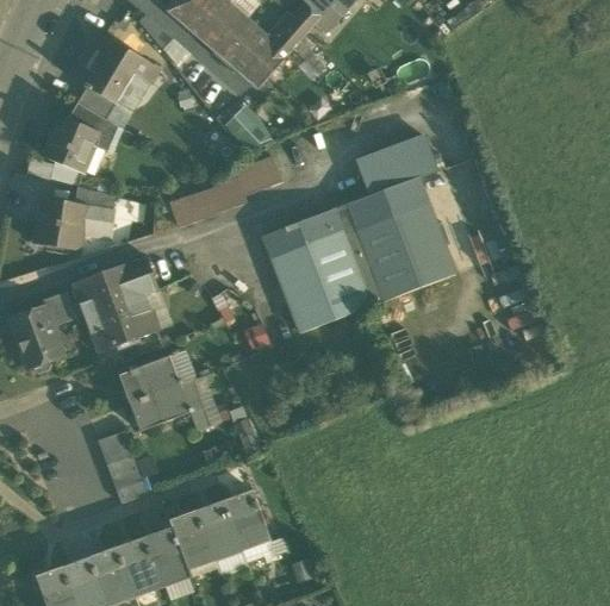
[(174,0),(167,8),(257,87),(293,48),(303,36),(309,30),(296,19),(274,42),(228,0),(174,0)]
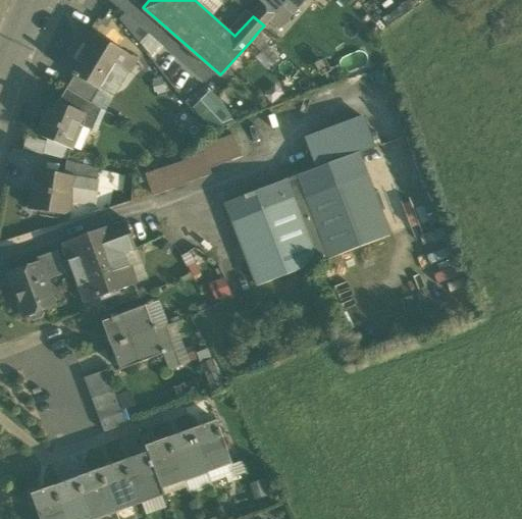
[(261,0),(264,3),(261,6),(262,6),(273,15),(282,4),(278,0),(261,0)]
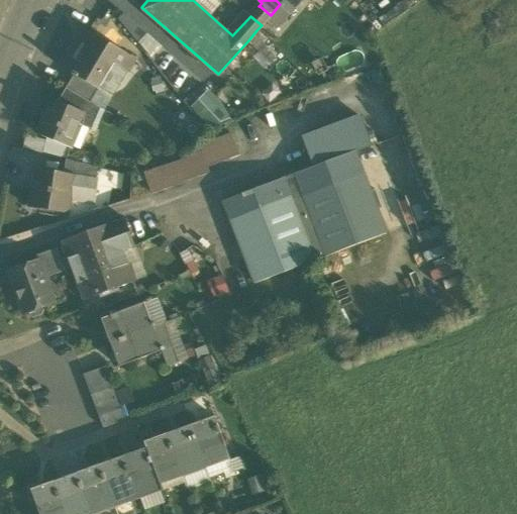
[(290,12),(291,12),(301,0),(276,0),(280,4),(290,12)]
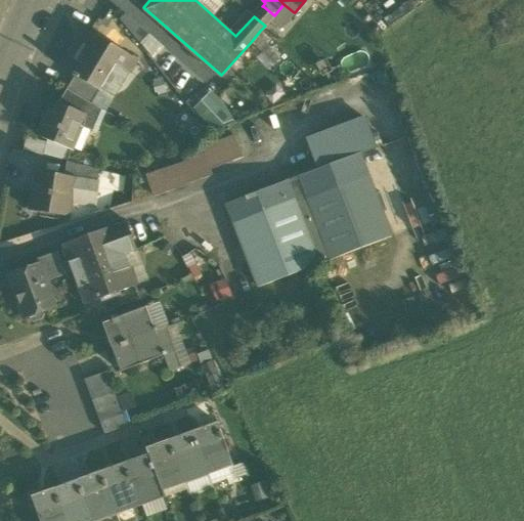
[(294,12),(284,4),(274,15),(270,20),(279,29),(294,12)]
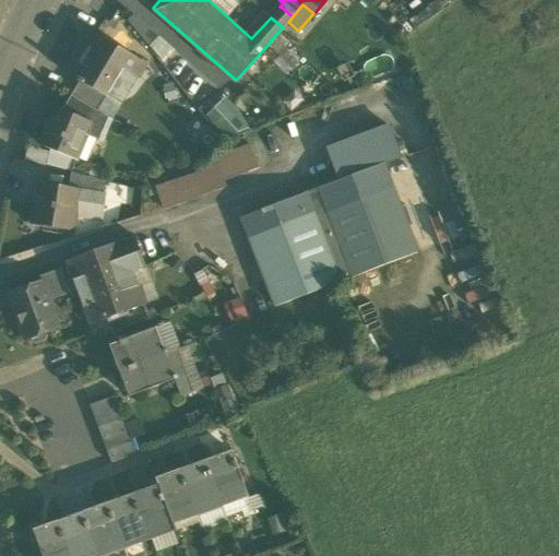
[(271,18),(283,27),(288,22),(293,16),(281,7),(271,18)]
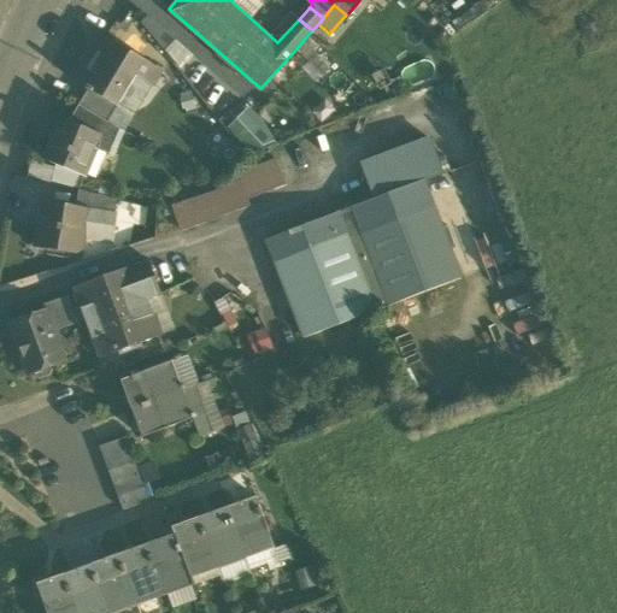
[(147,13),(140,19),(164,49),(176,37),(147,13)]
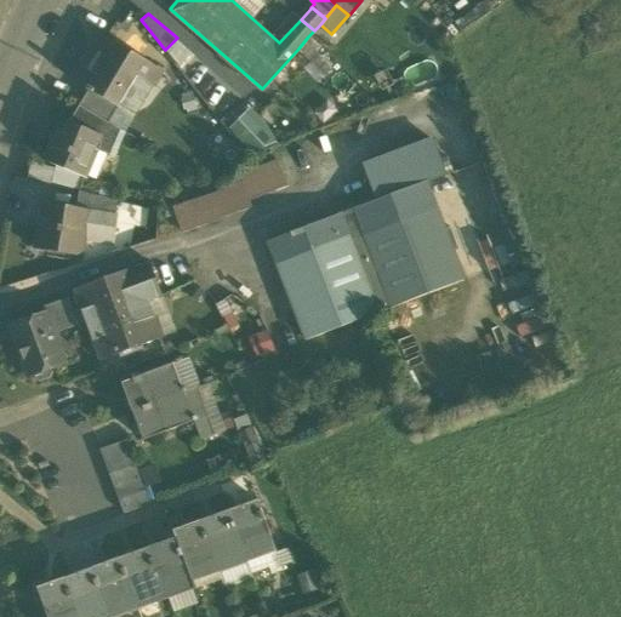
[(91,47),(93,49),(96,50),(106,35),(101,32),(91,47)]
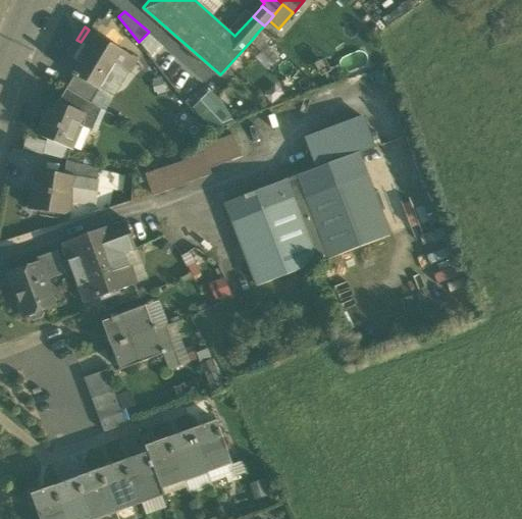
[(81,83),(97,92),(100,87),(94,83),(108,58),(114,62),(120,66),(128,53),(112,43),(111,43),(101,37),(89,30),(81,42),(79,41),(63,66),(72,72),(72,73),(73,74),(77,78),(79,75),(84,79),(81,83)]
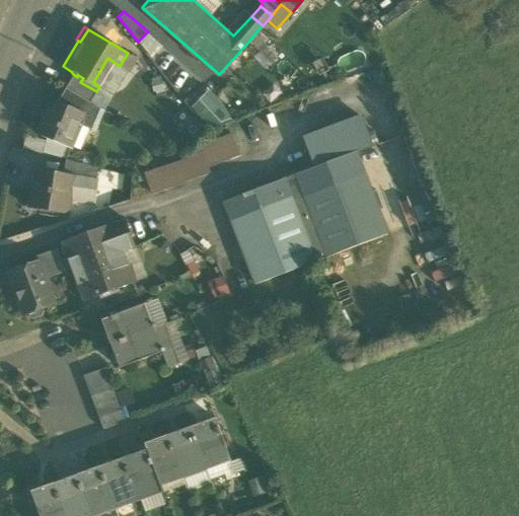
[(260,51),(271,62),(277,56),(264,42),(267,39),(257,30),(249,41),(260,51)]
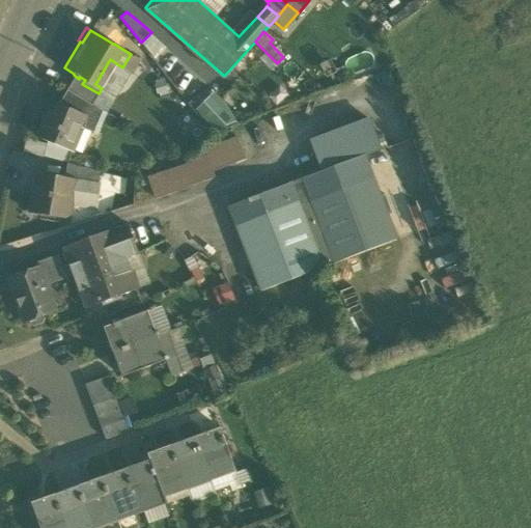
[(151,32),(141,43),(152,57),(164,43),(151,32)]
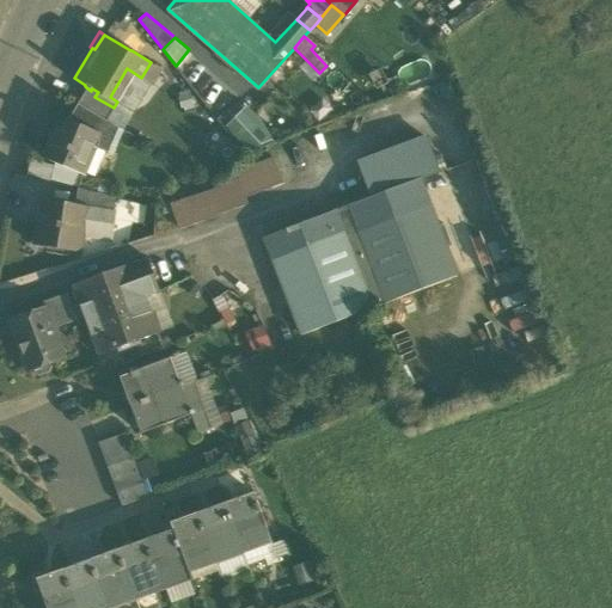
[(151,62),(141,78),(151,84),(160,68),(151,62)]
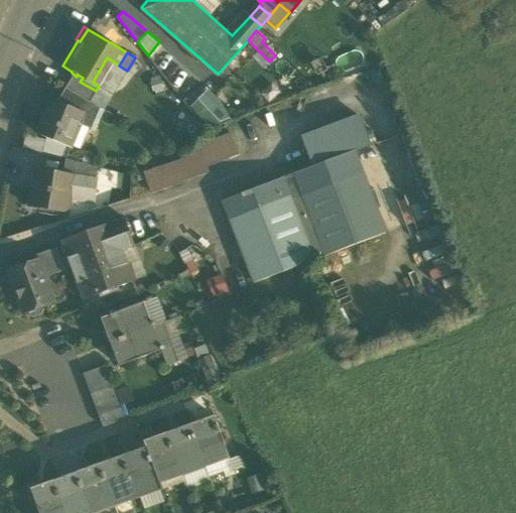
[(93,82),(99,86),(113,61),(107,57),(93,82)]
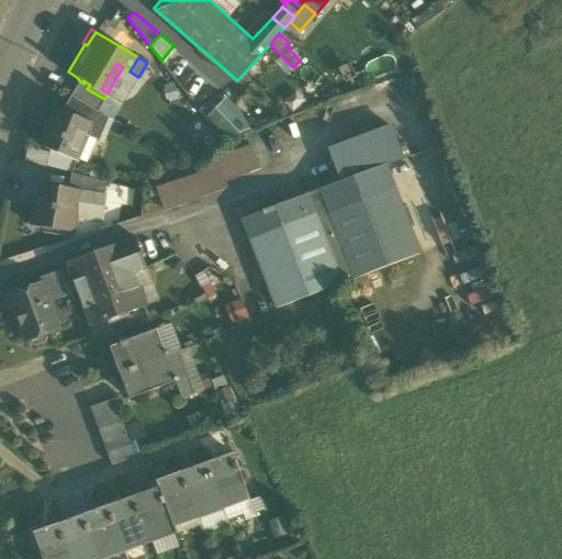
[(279,65),(270,75),(289,92),(298,82),(279,65)]
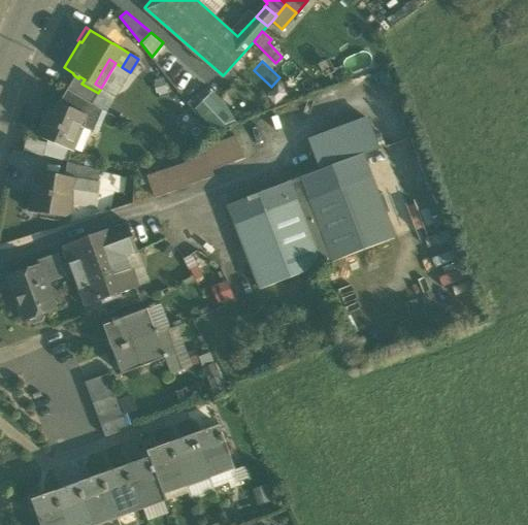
[(92,103),(102,108),(106,111),(130,72),(122,67),(116,63),(101,88),(98,93),(92,103)]
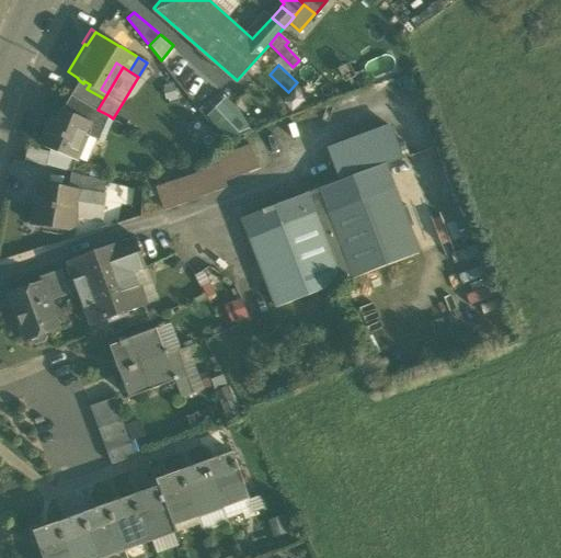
[(175,75),(163,81),(175,101),(187,93),(175,75)]
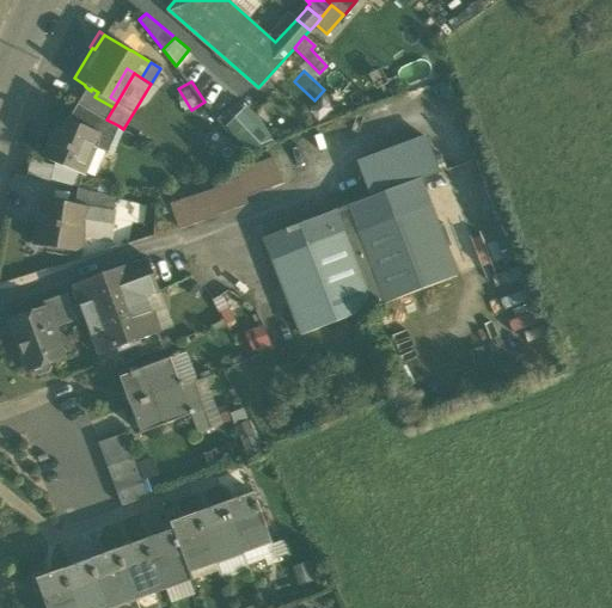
[(86,87),(78,102),(105,118),(106,120),(114,108),(95,97),(98,92),(92,88),(91,91),(86,87)]
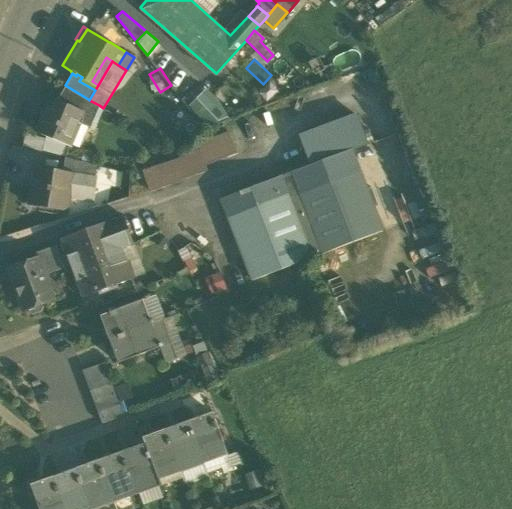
[(83,110),(88,99),(65,85),(57,99),(83,110)]
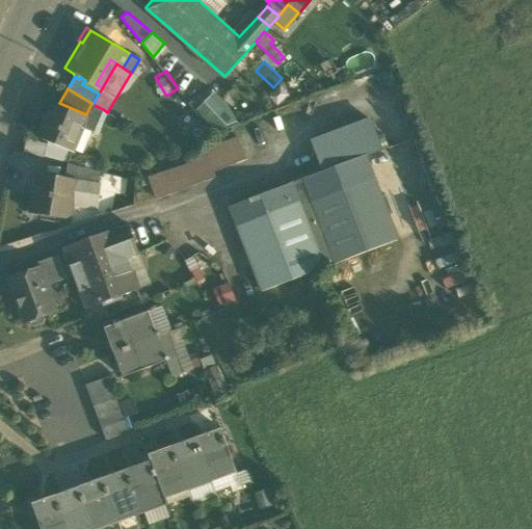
[(214,89),(194,109),(213,132),(240,122),(214,89)]
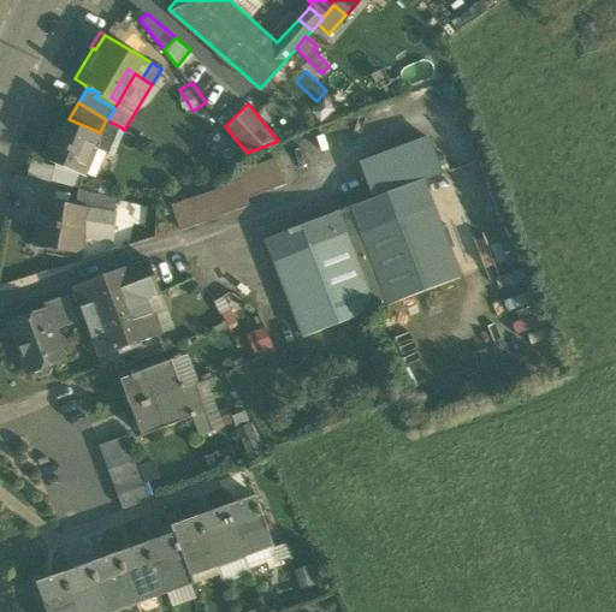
[(81,173),(83,174),(95,146),(100,132),(69,119),(61,117),(45,158),(55,162),(81,173)]
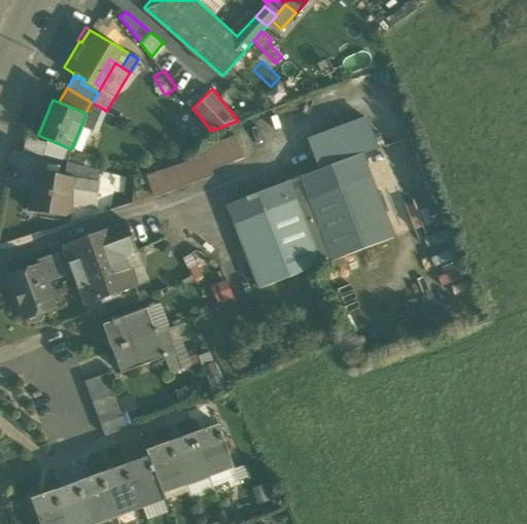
[(85,113),(81,125),(93,130),(102,108),(92,103),(91,102),(85,113)]
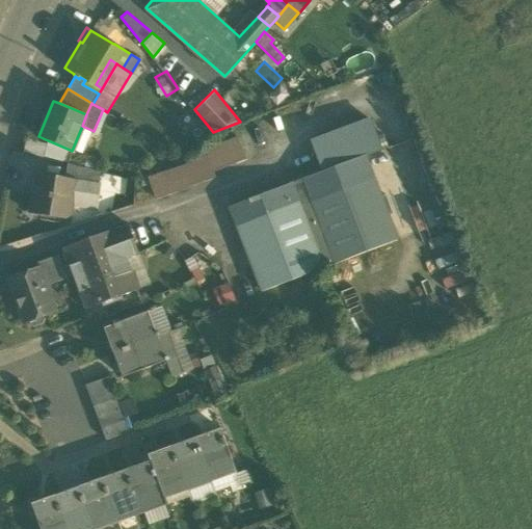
[(310,138),(322,169),(365,154),(365,155),(380,149),(368,116),(310,138)]
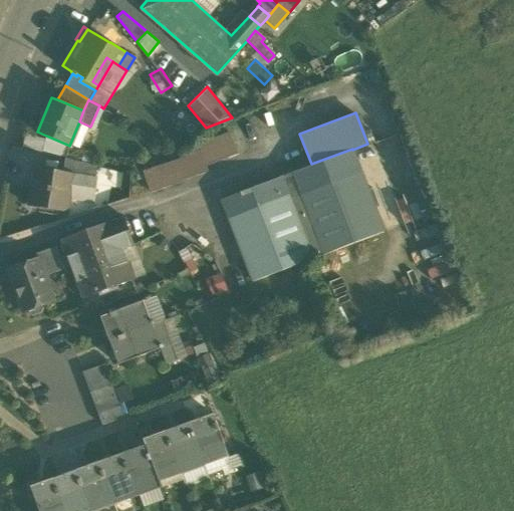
[(198,144),(206,165),(238,153),(230,131),(198,144)]
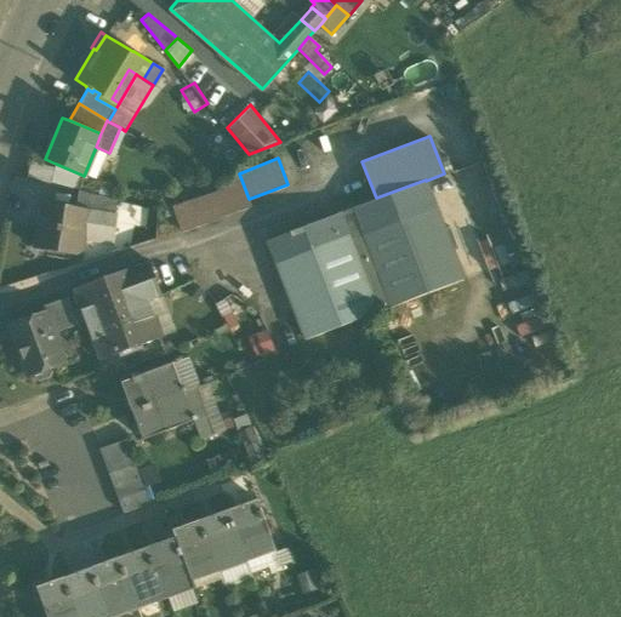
[(51,181),(55,167),(30,161),(26,176),(51,181)]
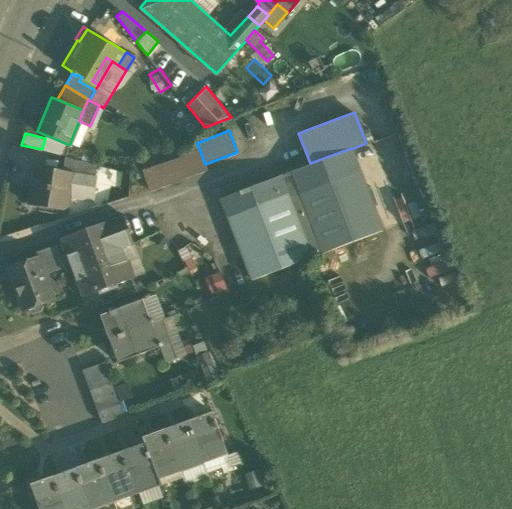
[(42,149),(64,155),(67,144),(46,135),(45,138),(42,149)]
